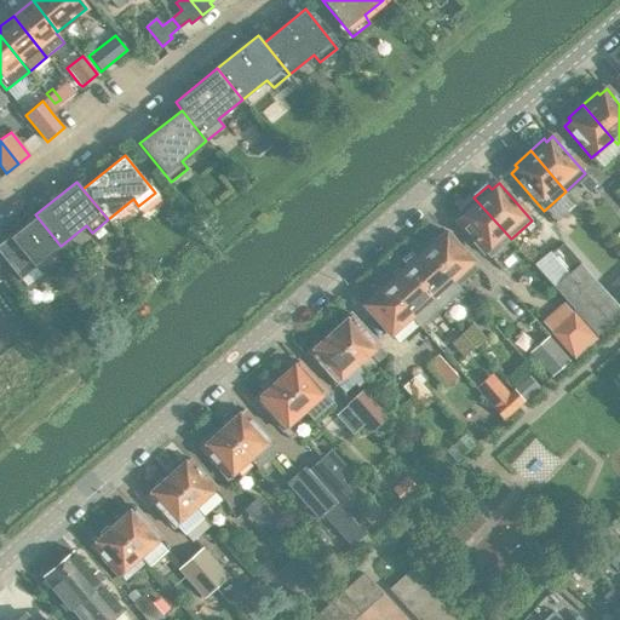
[(511,239),(474,197),(459,211),(463,216),(457,222),(489,258),(511,239)]
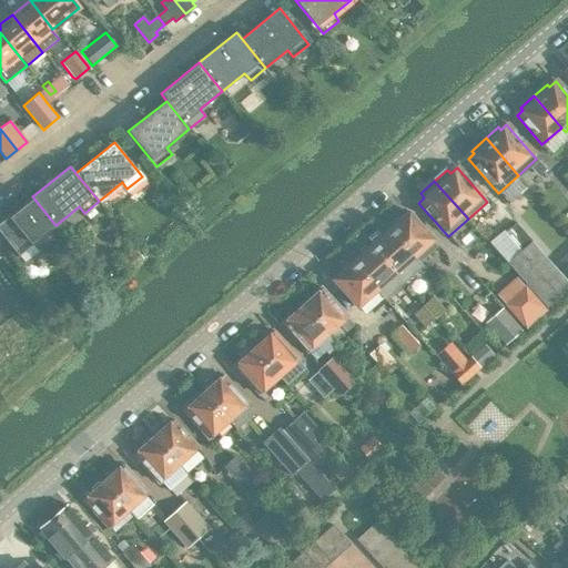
[(56,225),(32,196),(0,222),(0,233),(13,251),(10,253),(20,265),(23,263),(38,251),(32,244),(56,225)]
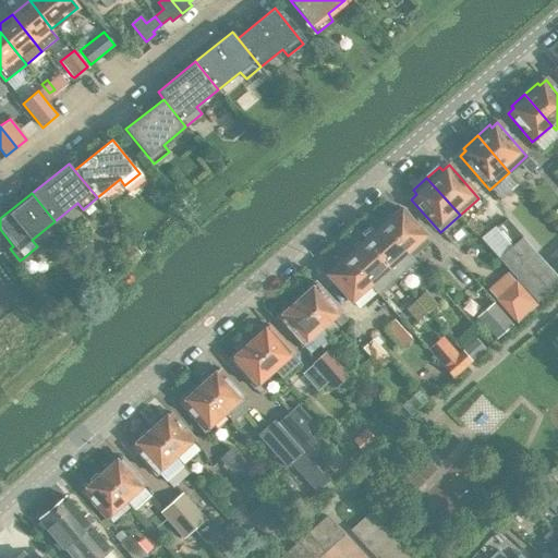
[(383,225),(412,257),(431,242),(425,235),(401,208),(392,216),(388,216),(384,219),(384,223),(383,225)]
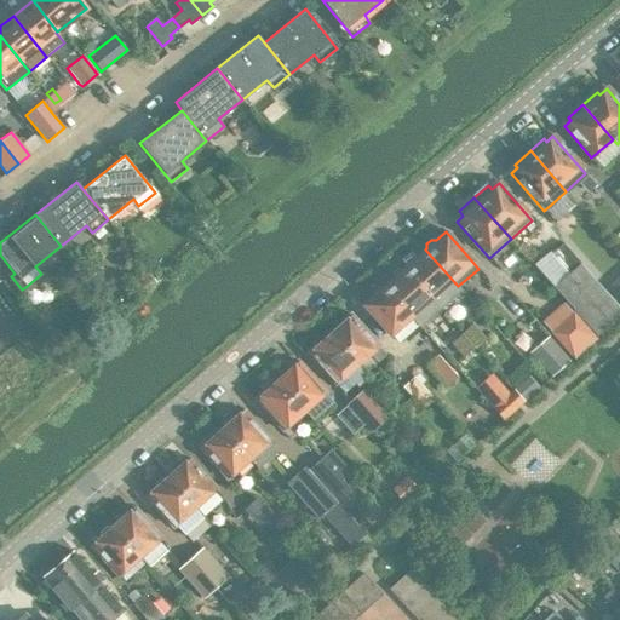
[(537,268),(554,287),(579,264),(563,244),(552,253),(537,268)]
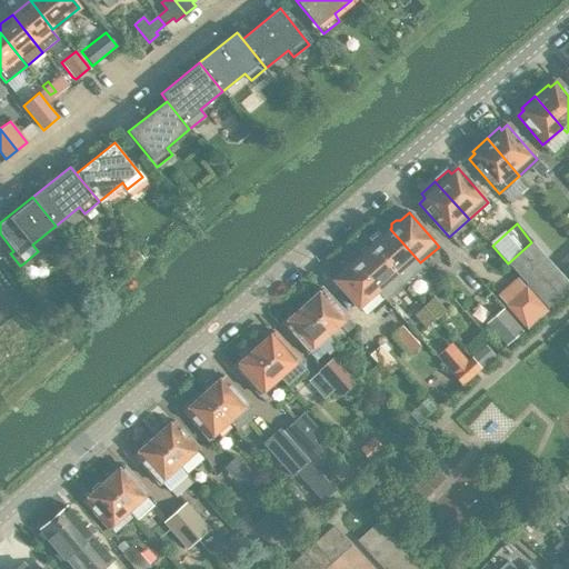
[(371,246),(405,283),(422,267),(420,263),(420,262),(390,229),(381,237),(377,237),(372,240),(371,245),(371,246)]
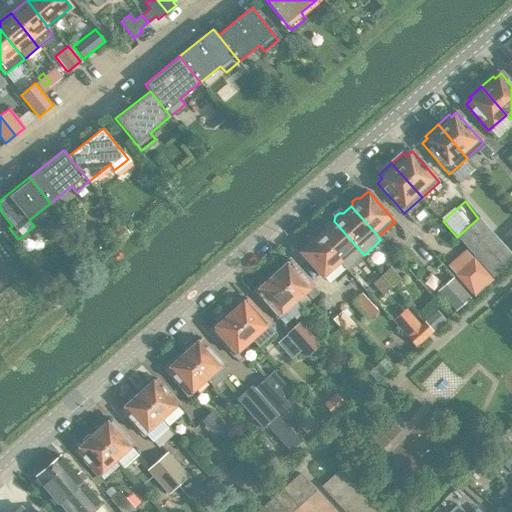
[(511,254),(478,218),(457,237),(471,252),(493,277),(511,260),(511,254)]
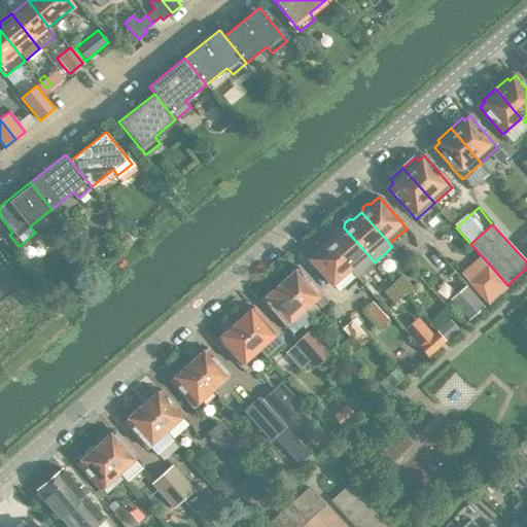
[(326,243),(349,269),(365,255),(373,264),(375,262),(344,227),(342,230),(338,230),(332,234),(332,238),(326,243)]
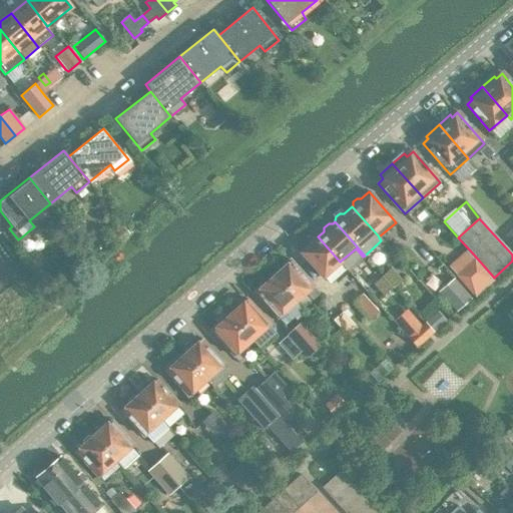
[(512,227),(503,237),(512,248),(512,227)]
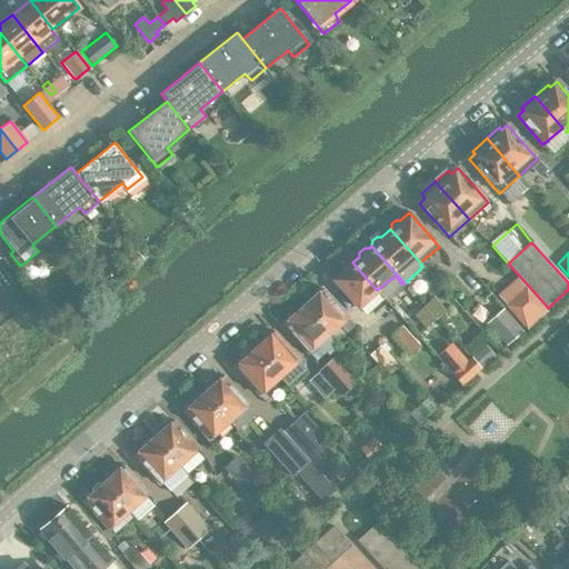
[(357,308),(377,290),(352,262),(351,263),(346,263),(341,268),(341,272),(332,280),(357,308)]
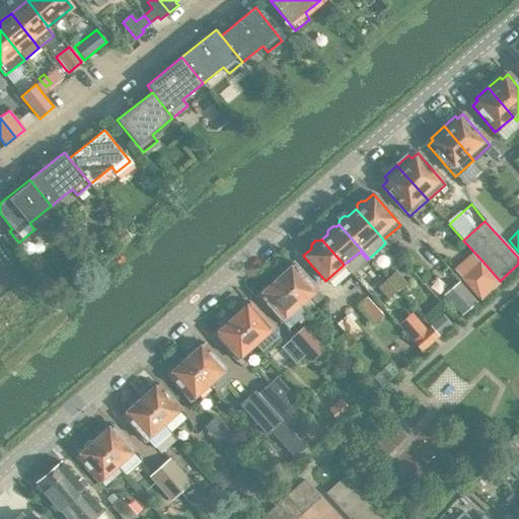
[(294,264),(276,280),(299,305),(309,296),(315,303),(322,297),(316,290),(294,264)]
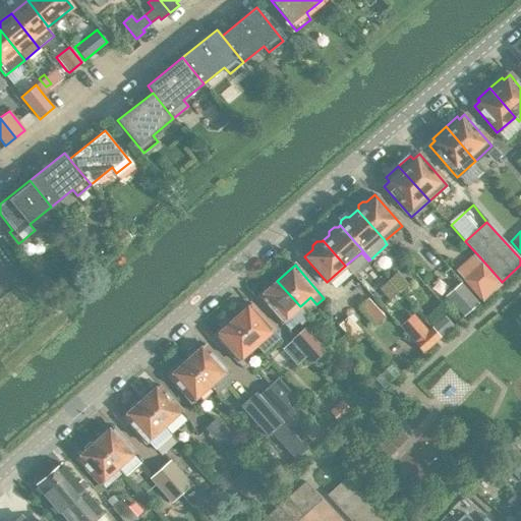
[(478,300),(491,289),(472,268),(460,280),(478,300)]
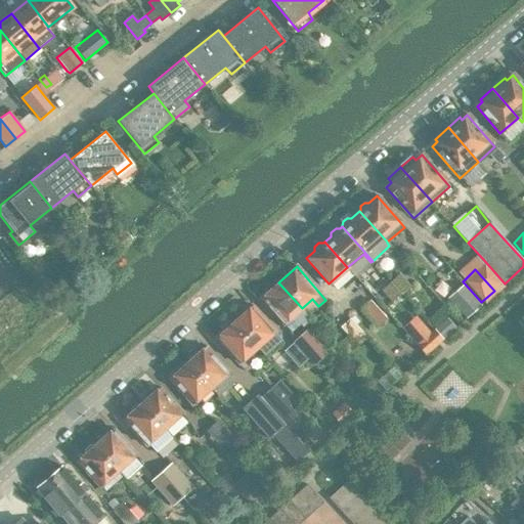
[(401,295),(400,293),(405,289),(395,277),(382,290),(393,302),(401,295)]
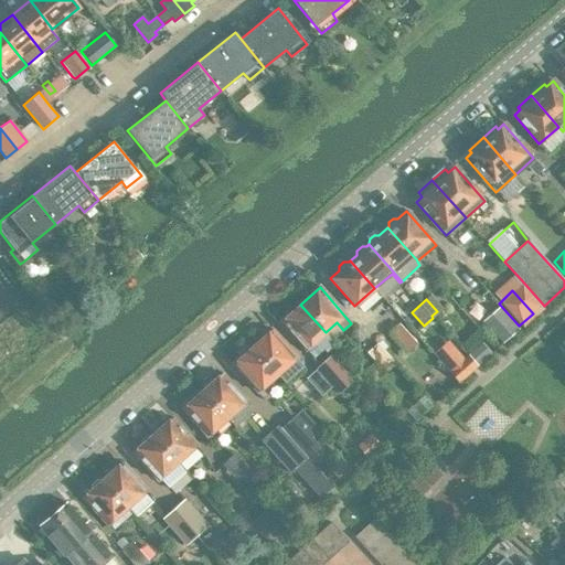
[(306,350),(326,332),(300,305),(281,321),(306,350)]
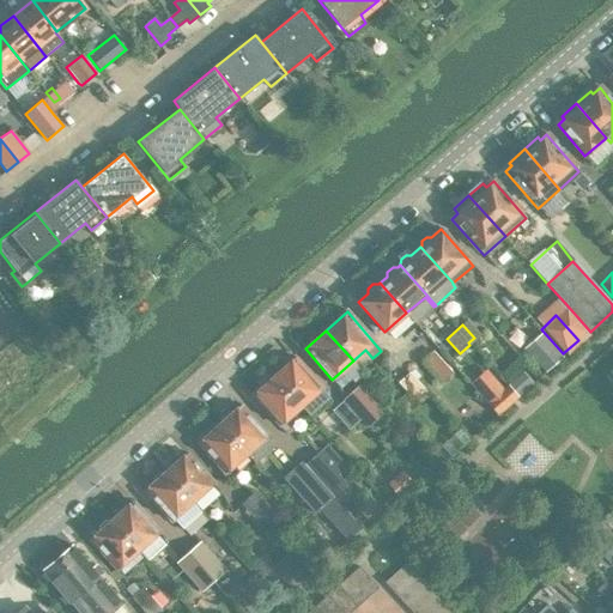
[(523,349),(545,374),(563,357),(541,333),(523,349)]
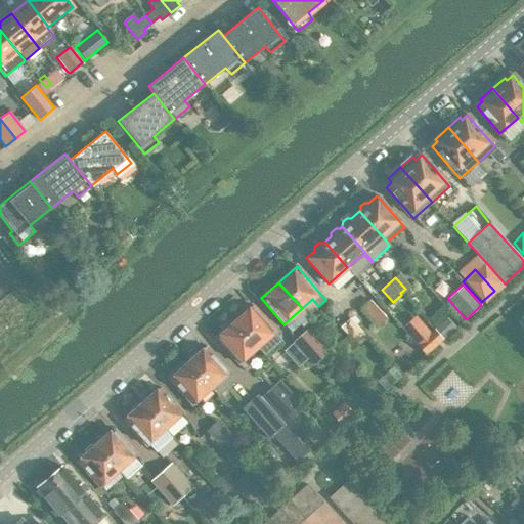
[(360,308),(378,328),(387,319),(369,300),(360,308)]
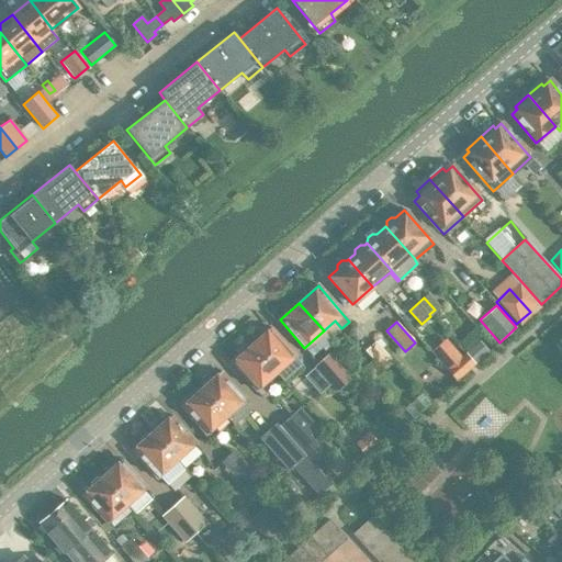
[(270,328),(253,344),(283,380),(294,369),(288,361),(294,356),(270,328)]
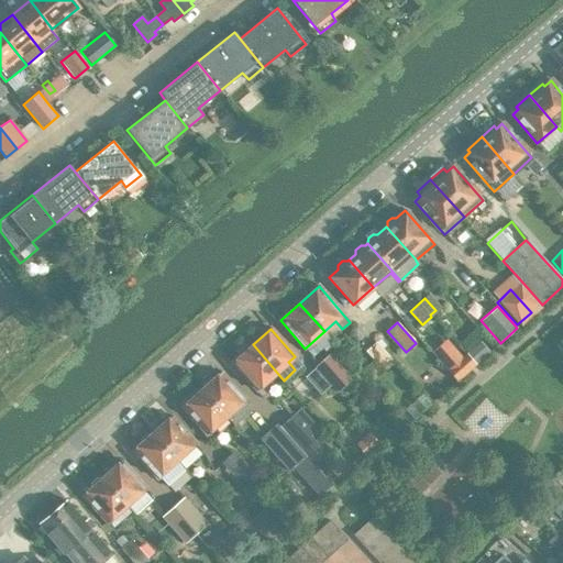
[(445,339),(431,352),(456,382),(457,382),(460,381),(462,378),(475,366),(465,355),(463,357),(445,339)]
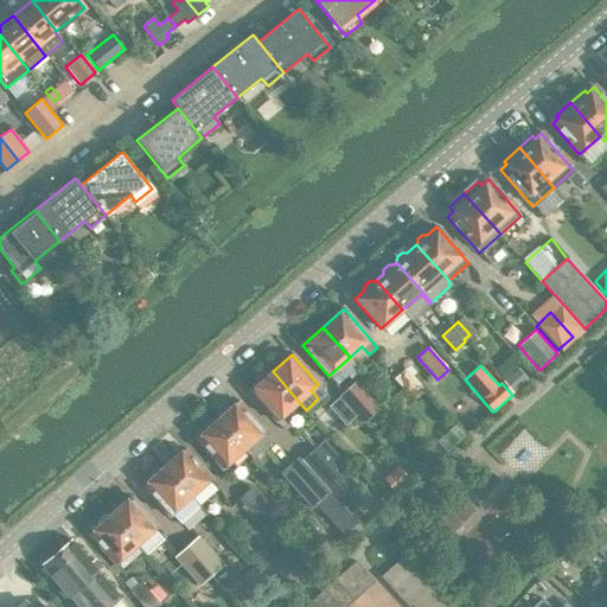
[(407,368),(397,377),(394,379),(413,401),(415,397),(425,389),(407,368)]
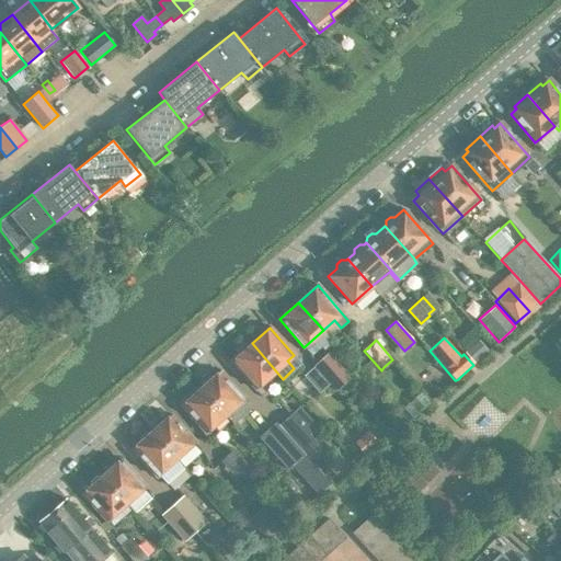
[(473,365),(485,354),(488,352),(479,341),(464,354),(473,365)]
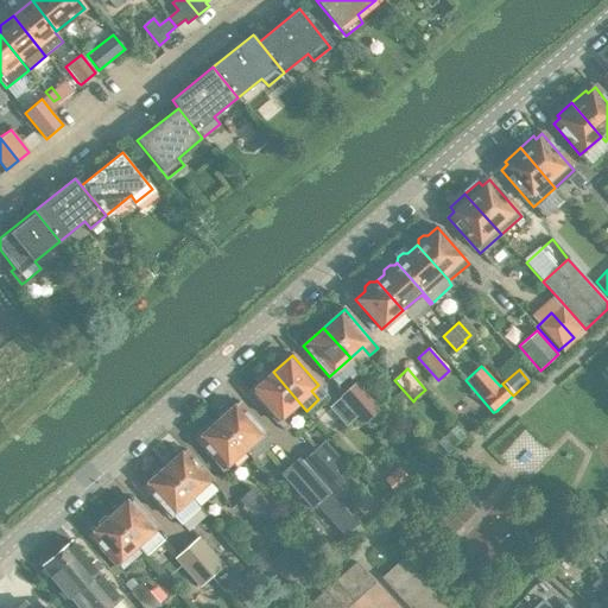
[(305,411),(306,411),(273,372),(251,392),(277,422),(298,403),(305,411)]
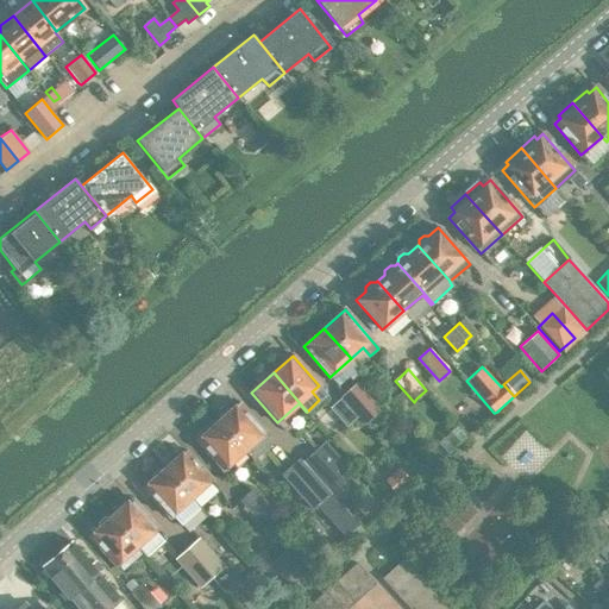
[(340,397),(357,418),(364,426),(381,410),(356,383),(340,397)]
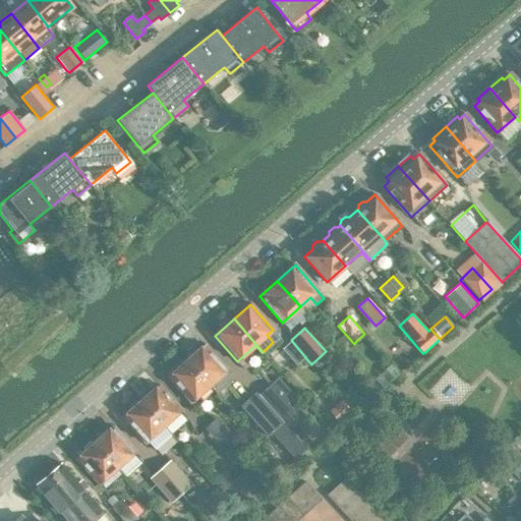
[(305,357),(291,340),(282,348),(297,364),(305,357)]
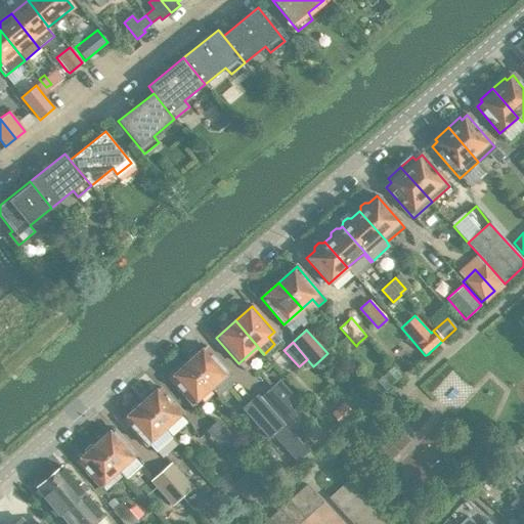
[(211,388),(218,396),(235,382),(205,347),(198,353),(192,353),(188,357),(188,361),(187,362),(210,389),(211,388)]
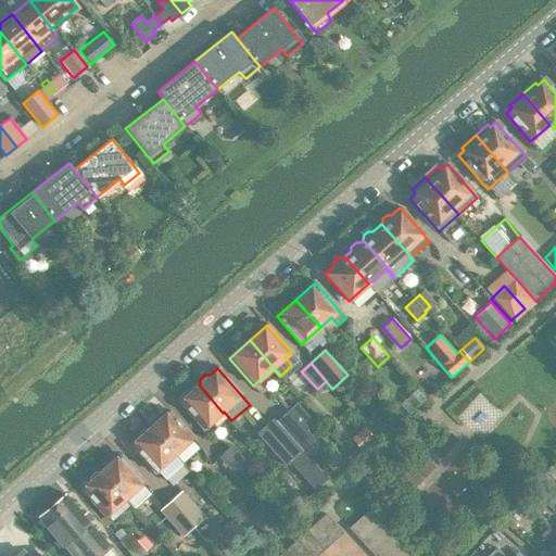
[(223,413),(199,384),(197,387),(192,386),(188,390),(188,394),(179,402),(203,429),(223,413)]
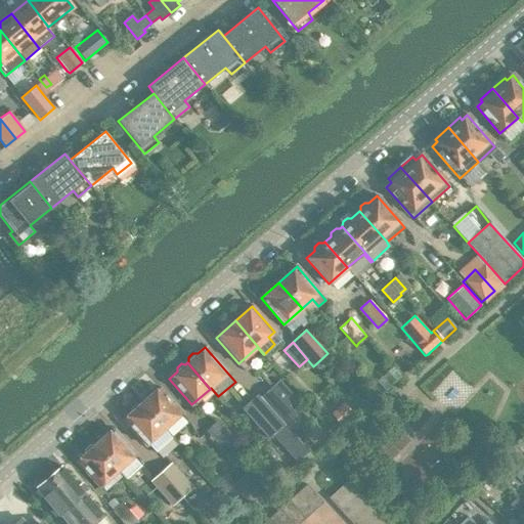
[(390,386),(382,377),(366,392),(375,400),(390,386)]
